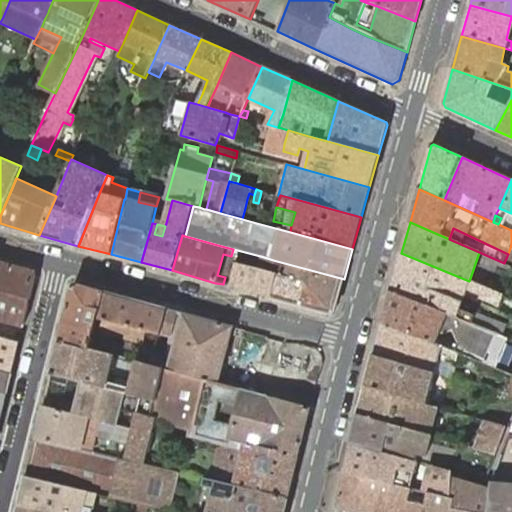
[(511,298),(469,281),(401,253),(390,292),(502,336),(506,326),(475,313),(474,315),(460,310),(467,289),(482,294),(481,296),(511,309),(511,298)]
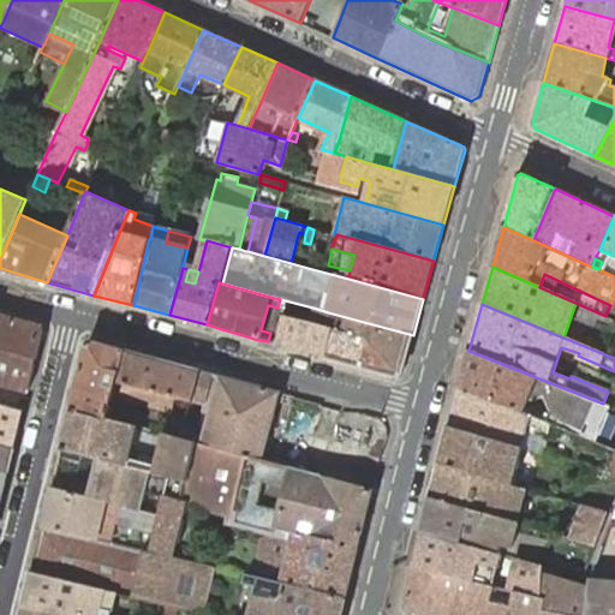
[(402,375),(413,335),(328,312),(317,309),(312,324),(334,330),(327,358),(398,377),(402,375)]
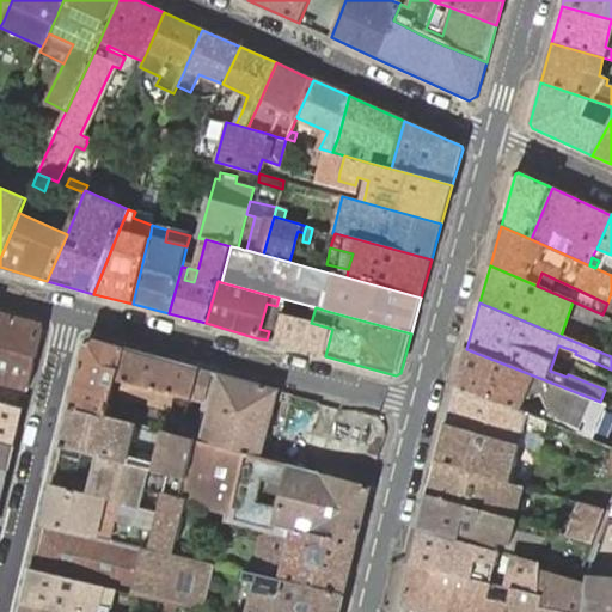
[(0,380),(29,389),(43,329),(42,326),(0,316),(0,380)]
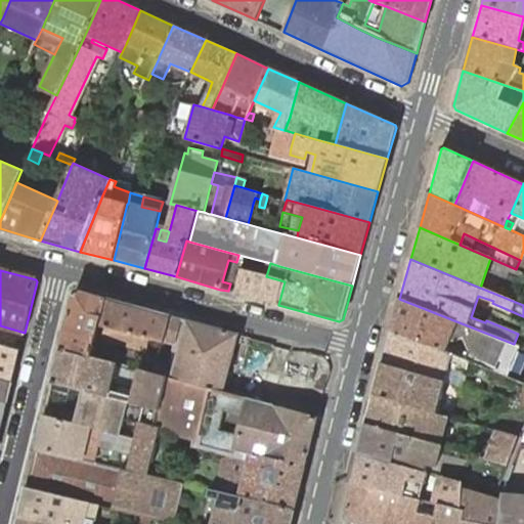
[(236,294),(278,305),(285,281),(266,276),(243,270),(236,294)]
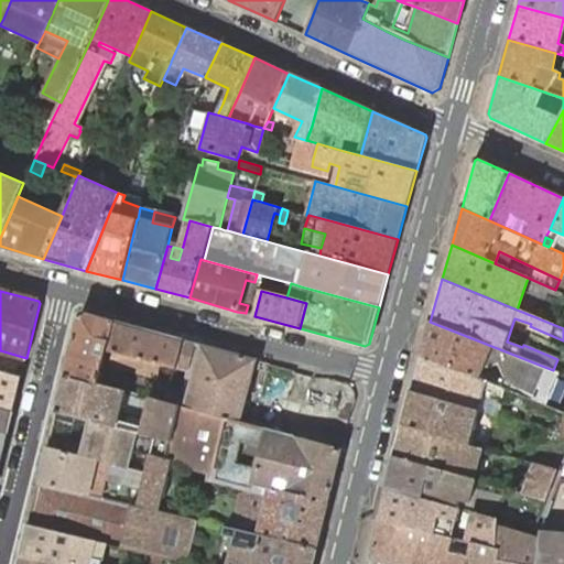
[(80,314),(66,377),(98,384),(107,353),(116,322),(83,313),(80,314)]
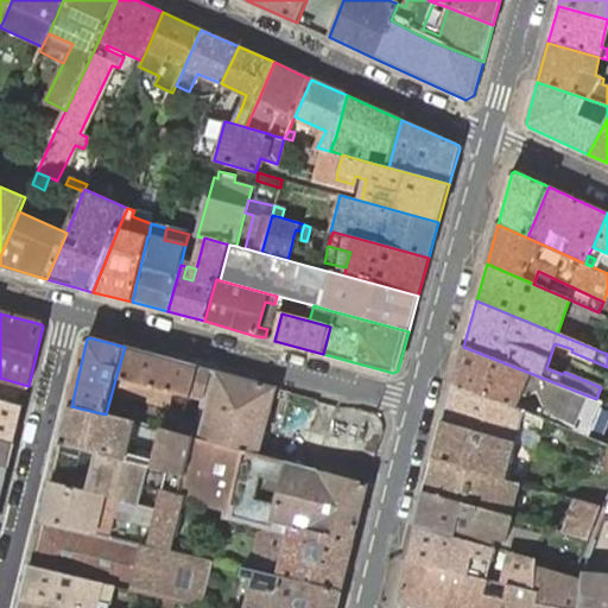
[(198,367),(125,347),(115,380),(135,385),(133,393),(169,403),(171,394),(188,398),(190,399),(191,397),(198,367)]
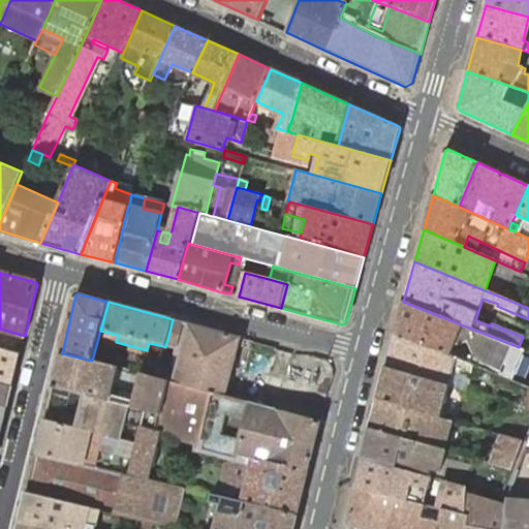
[(519,347),(403,302),(395,332),(474,364),(512,380),(525,348),(519,347)]
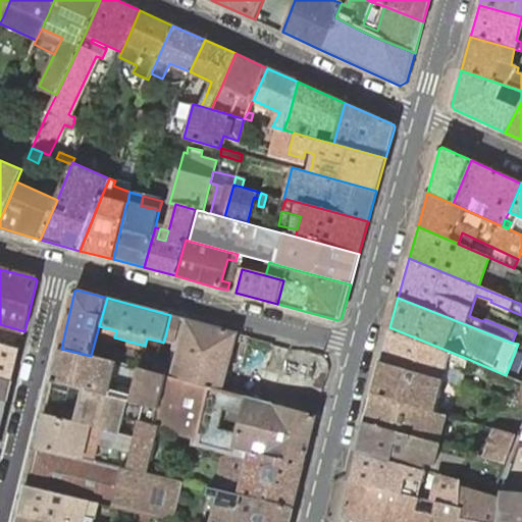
[(153,372),(167,376),(207,386),(221,390),(236,340),(247,343),(249,336),(238,333),(170,315),(164,341),(173,344),(172,349),(179,351),(174,366),(156,361),(153,372)]
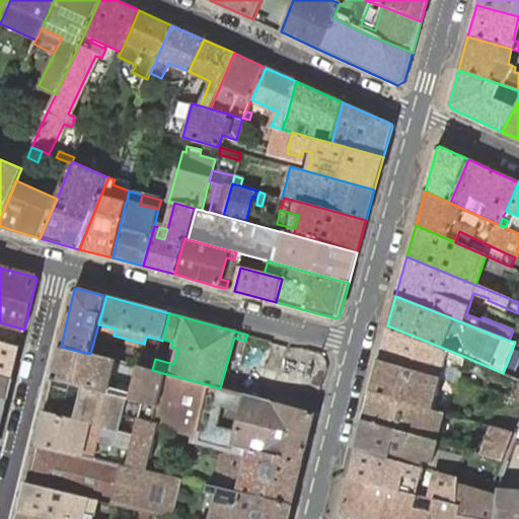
[(465,357),(387,325),(378,360),(441,377),(445,362),(462,368),(465,357)]
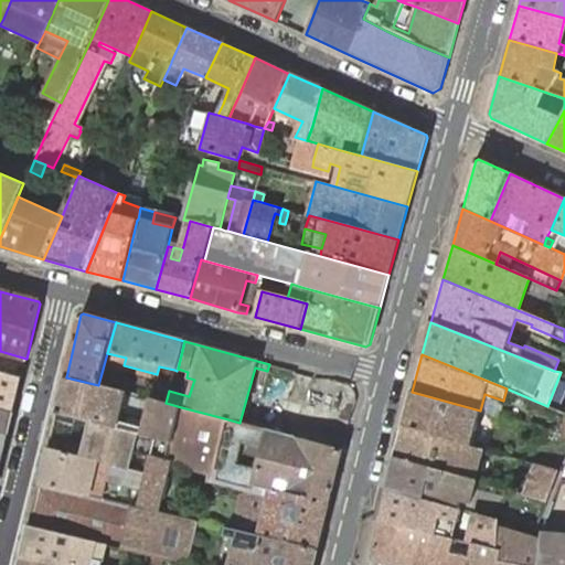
[(66,377),(56,414),(88,422),(112,427),(117,429),(119,418),(144,424),(141,436),(171,443),(181,407),(166,403),(150,400),(147,411),(124,404),(127,393),(98,385),(66,377)]
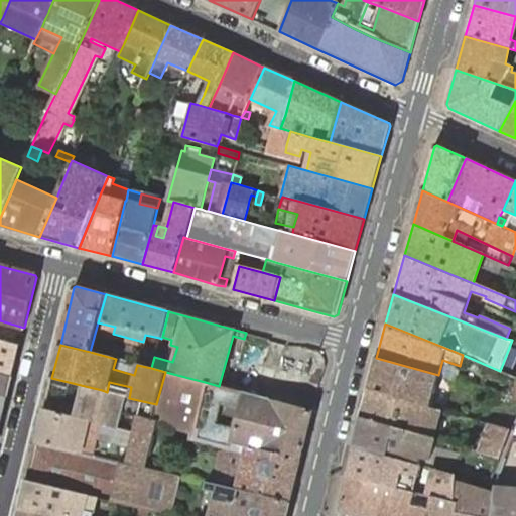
[(269,371),(316,379),(320,352),(274,345),(269,371)]
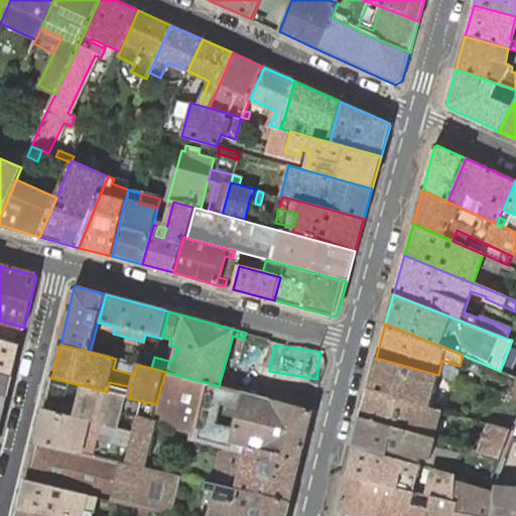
[(438,375),(376,358),(368,389),(440,410),(447,412),(449,405),(432,400),(438,375)]
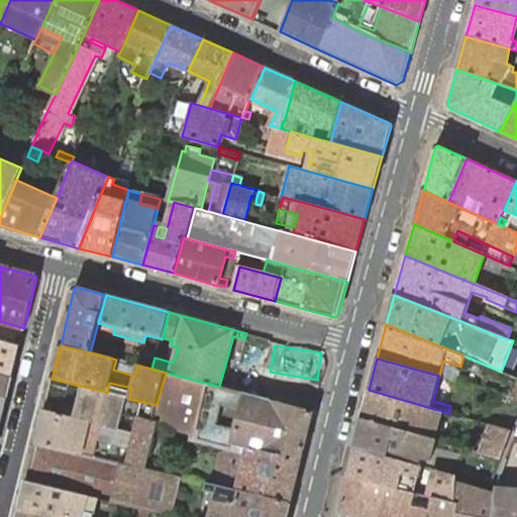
[(137,366),(116,359),(113,370),(134,376),(137,366)]
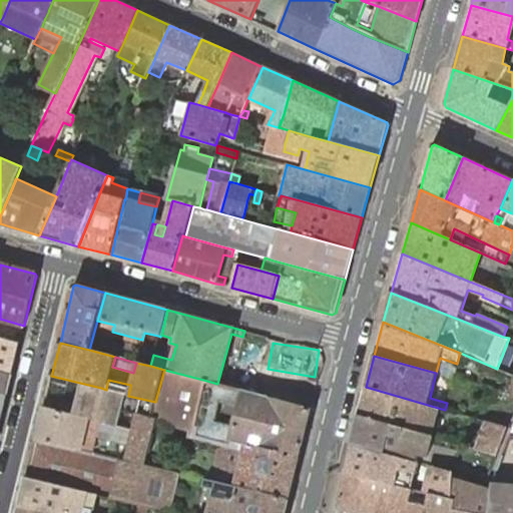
[(190,429),(203,380),(164,370),(155,402),(151,418),(156,420),(190,429)]
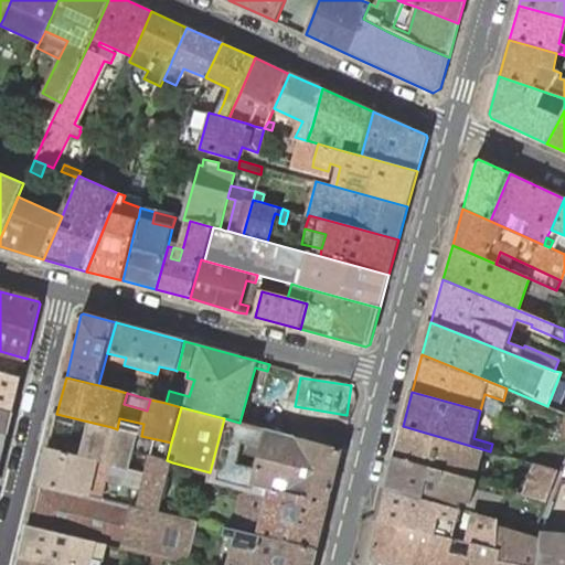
[(13,412),(0,408),(0,433),(8,436),(13,412)]
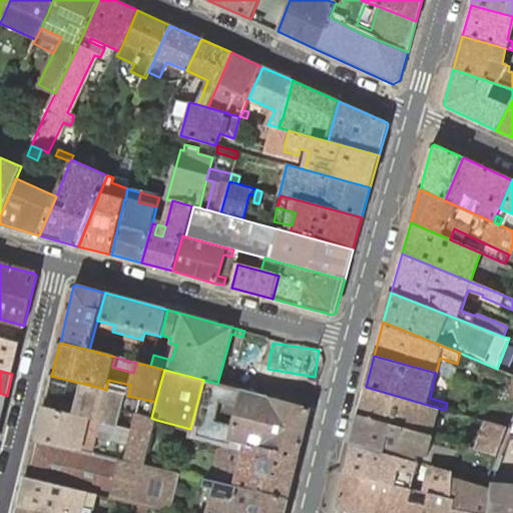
[(108,380),(106,390),(128,396),(130,385),(108,380)]
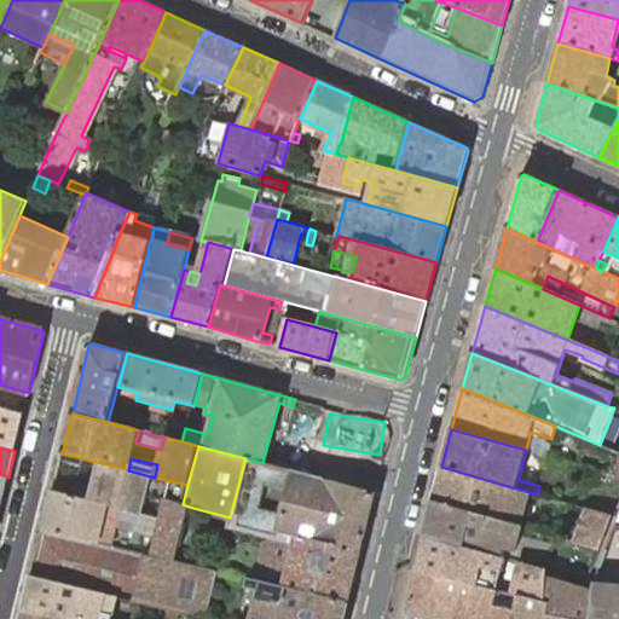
[(348,485),(353,468),(329,461),(324,479),(348,485)]
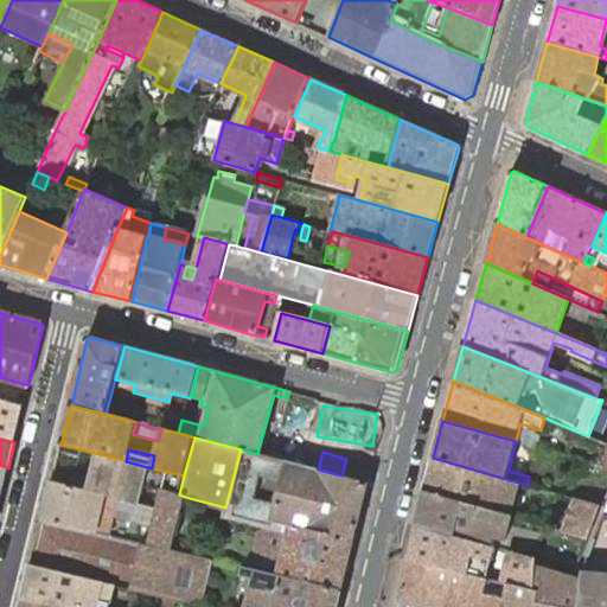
[(120,459),(95,453),(87,490),(107,494),(110,496),(140,504),(145,486),(163,491),(179,494),(184,475),(152,468),(126,461),(120,459)]
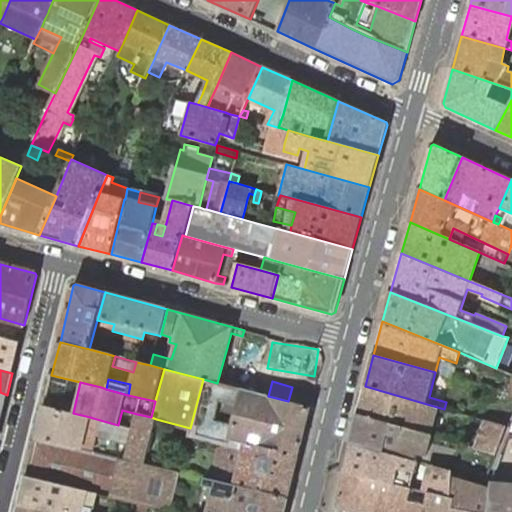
[(437,407),(365,386),(358,414),(432,435),(435,436),(436,431),(430,429),(437,407)]
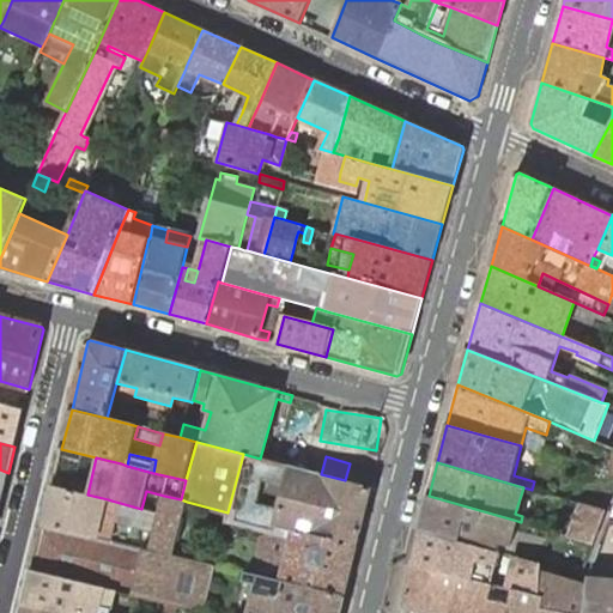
[(345,480),(369,487),(374,468),(350,463),(345,480)]
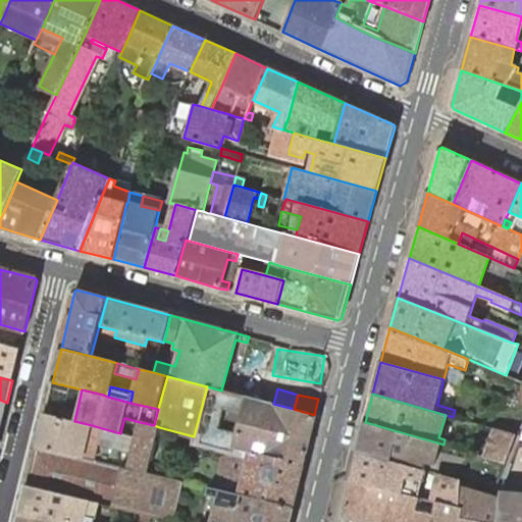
[(233,457),(242,459),(244,451),(249,453),(305,465),(308,453),(317,415),(314,415),(294,409),(273,404),(248,397),(239,436),(236,449),(233,457)]
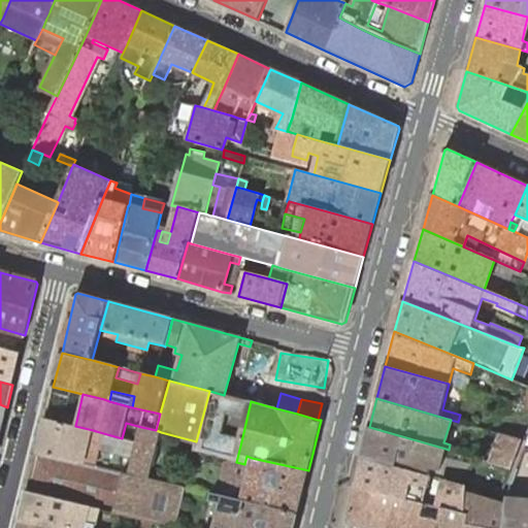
[(85,464),(129,474),(137,442),(122,438),(96,431),(93,430),(75,426),(45,418),(36,453),(85,464)]
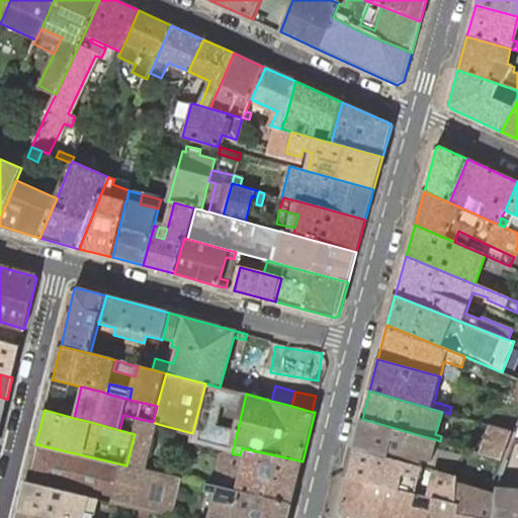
[(126,465),(147,469),(158,424),(153,422),(139,419),(135,434),(126,465)]
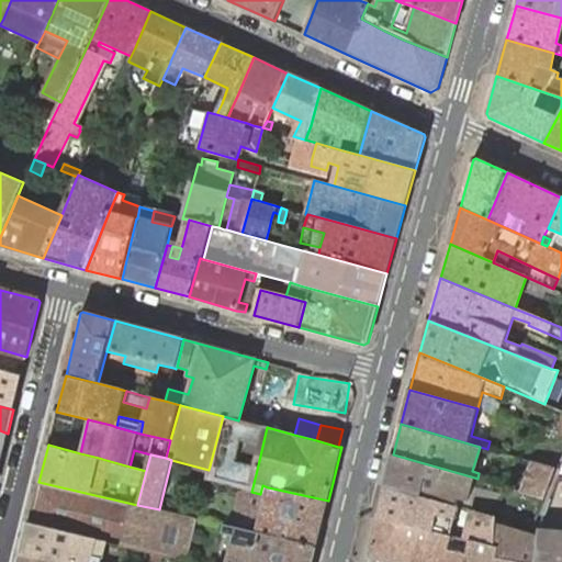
[(474,478),(393,454),(385,486),(457,506),(458,501),(483,507),(484,503),(489,504),(487,509),(496,512),(498,513),(504,497),(476,490),(475,494),(471,493),(474,478)]
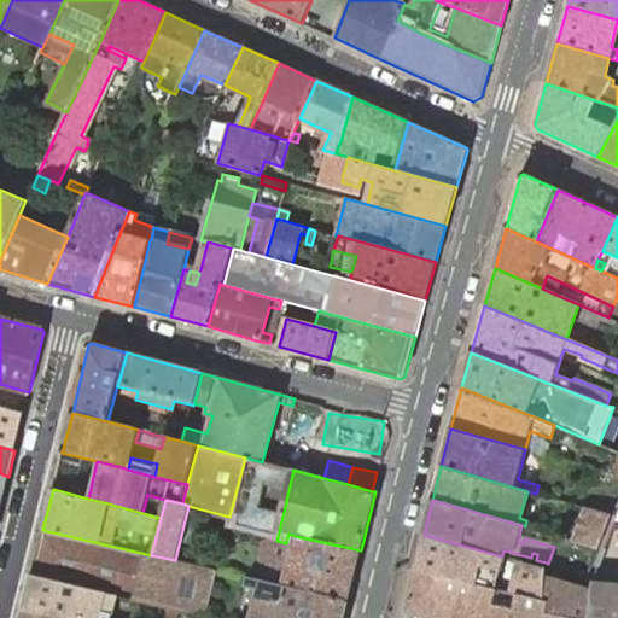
[(599,512),(610,516),(613,506),(602,503),(599,512)]
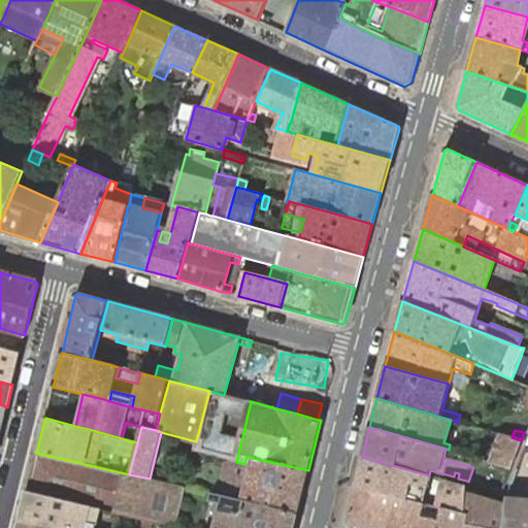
[(510,468),(521,440),(512,437),(500,434),(491,462),(510,468)]
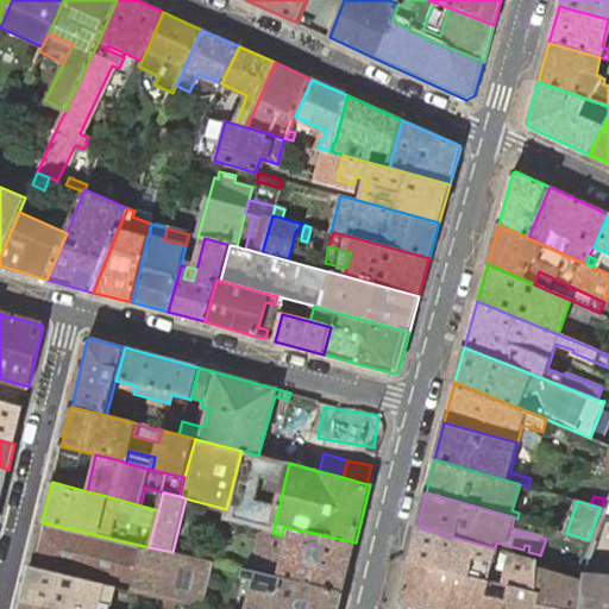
[(42,522),(32,566),(115,588),(132,592),(165,601),(176,603),(201,608),(202,608),(215,563),(173,552),(149,547),(98,535),(42,522)]
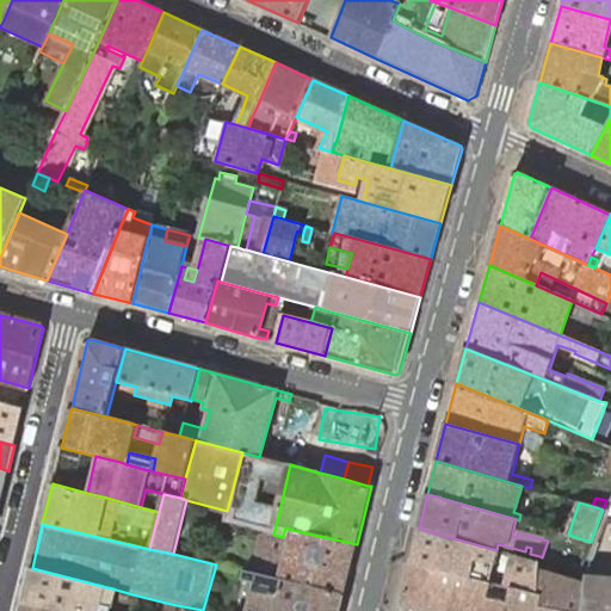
[(281,580),(344,596),(357,544),(291,530),(285,528),(283,537),(273,535),(260,530),(250,573),(281,580)]
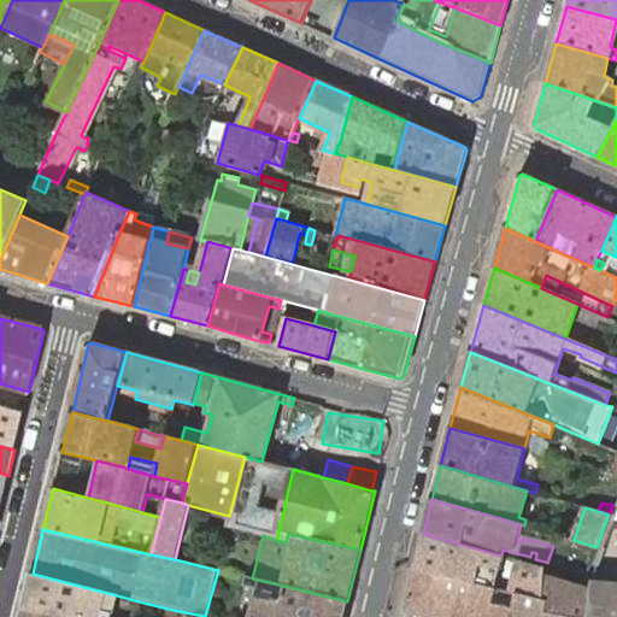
[(501,556),(423,534),(415,568),(458,579),(486,587),(491,568),(501,570),(505,557),(501,556)]
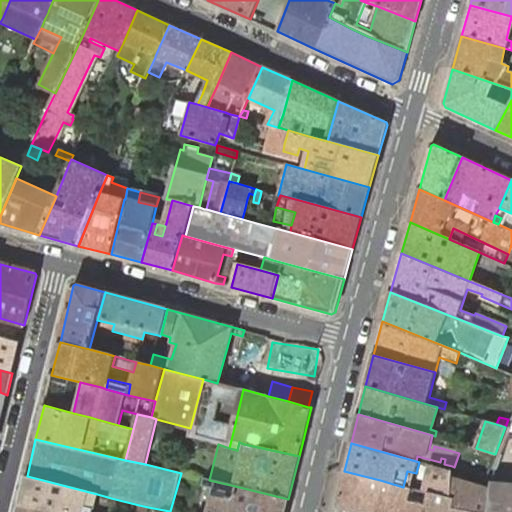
[(511,511),(511,483),(504,483),(510,458),(501,456),(491,483),(491,488),(489,511),(511,511)]
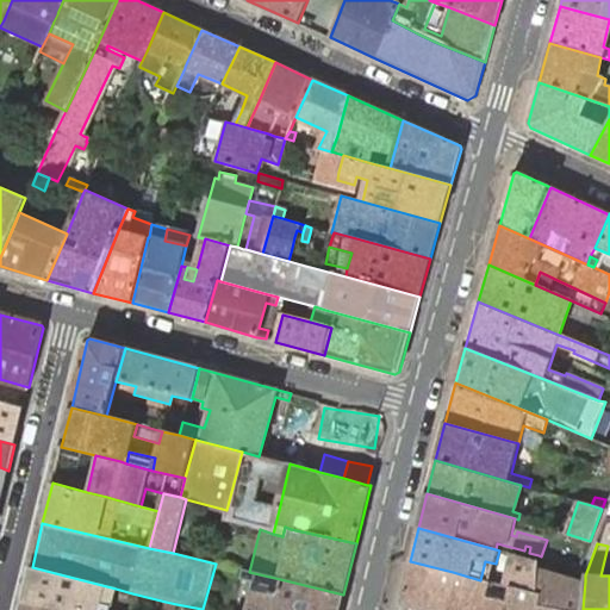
[(536,593),(539,562),(514,555),(506,586),(508,586),(536,593)]
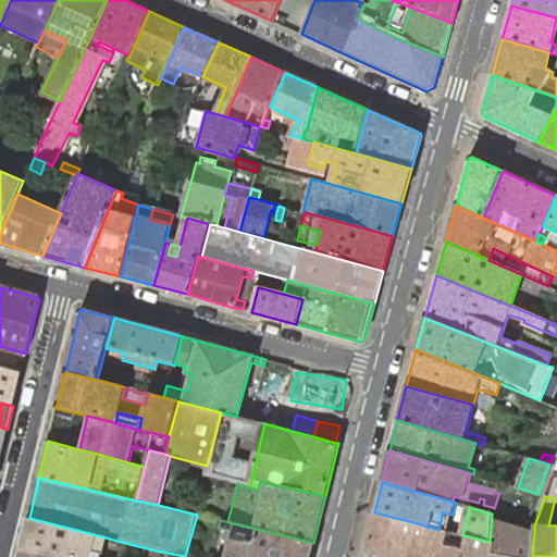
[(407,556),(413,522),(374,512),(366,551),(368,553),(385,556),(407,556)]
